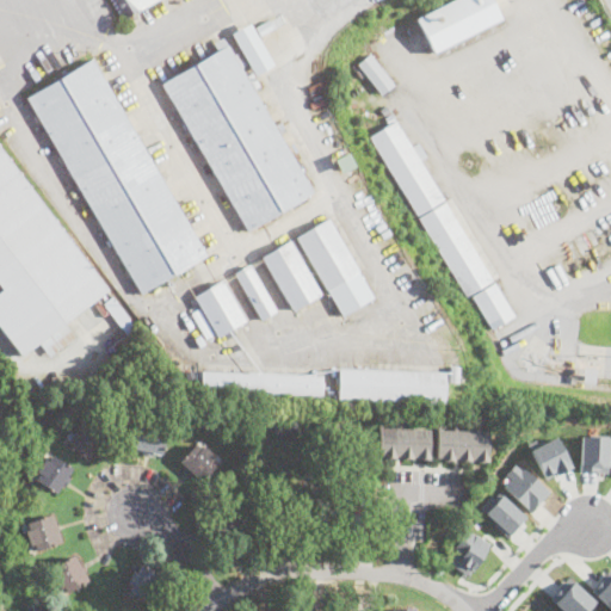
[(154,0),(124,18),(113,0),(154,0)]
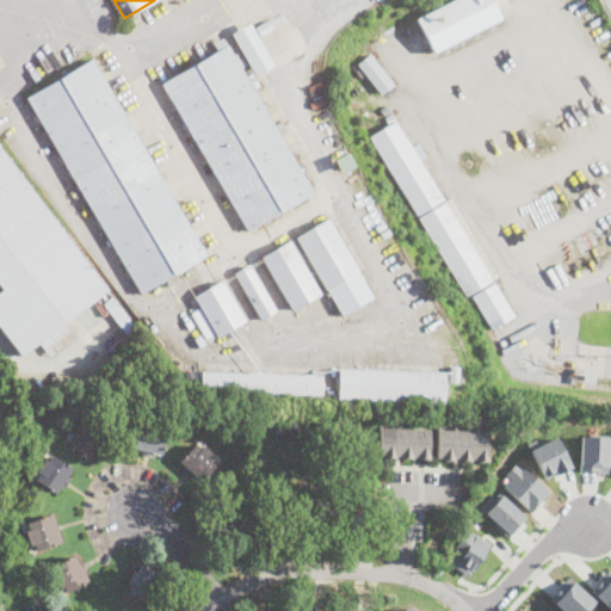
[(492,0),(501,19),(433,54),(417,19),(454,0),(492,0)]
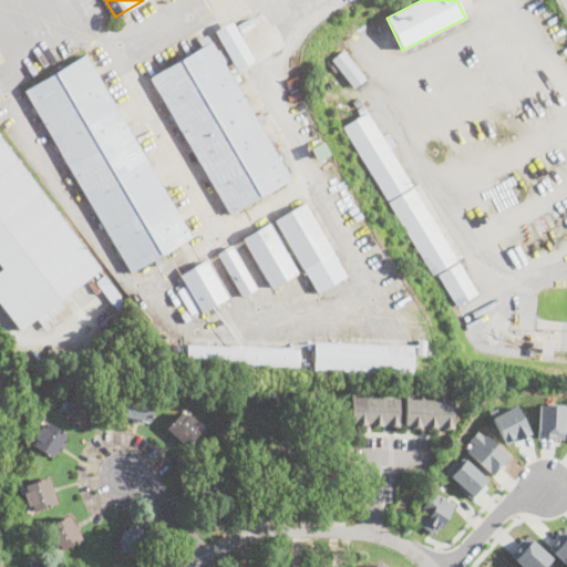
[(254,60),(238,70),(216,32),(232,22),(254,60)]
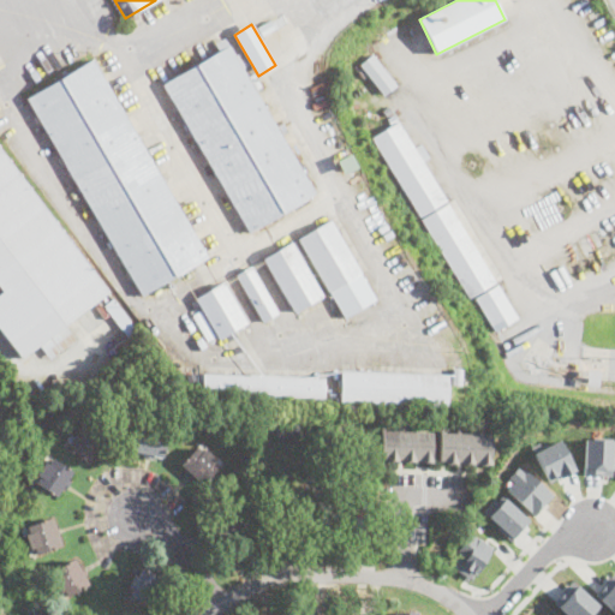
[(314,192),(248,232),(162,84),(230,46),(314,192)]
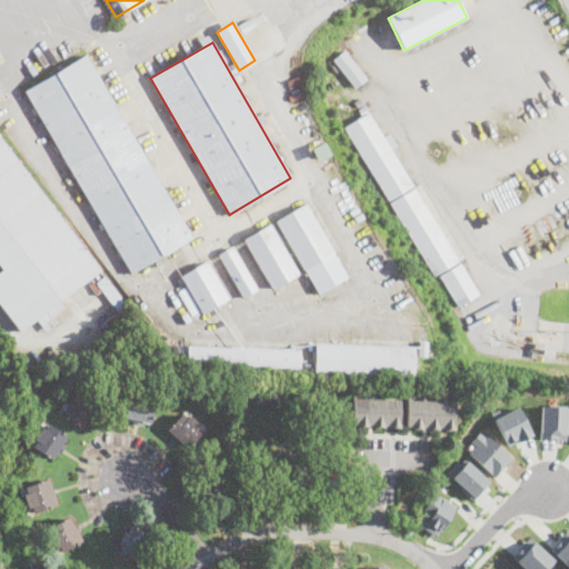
[(367,78),(355,87),(332,58),(345,49),(367,78)]
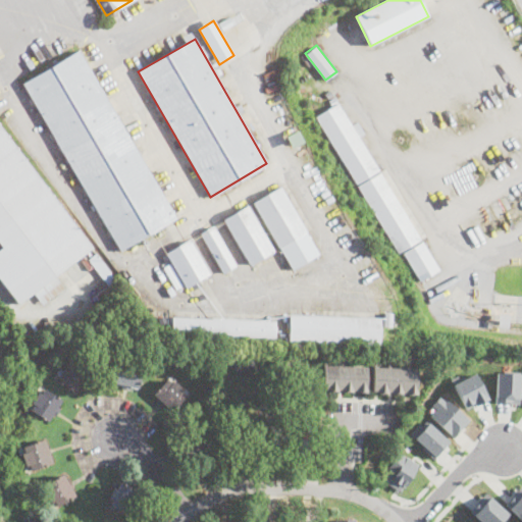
[(175,217),(118,251),(21,85),(79,51),(175,217)]
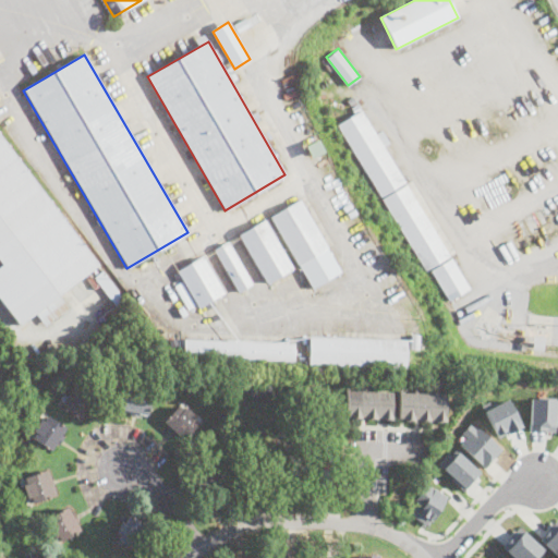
[(362,111),(375,134),(381,131),(388,143),(383,146),(404,182),(379,197),(337,125),(362,111)]
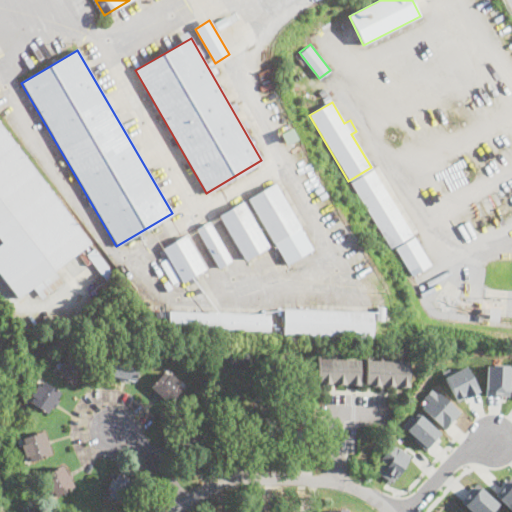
[(62,282),(41,299),(32,286),(16,298),(0,276),(0,244),(2,243),(0,240),(0,122),(90,242),(53,270),(62,282)]
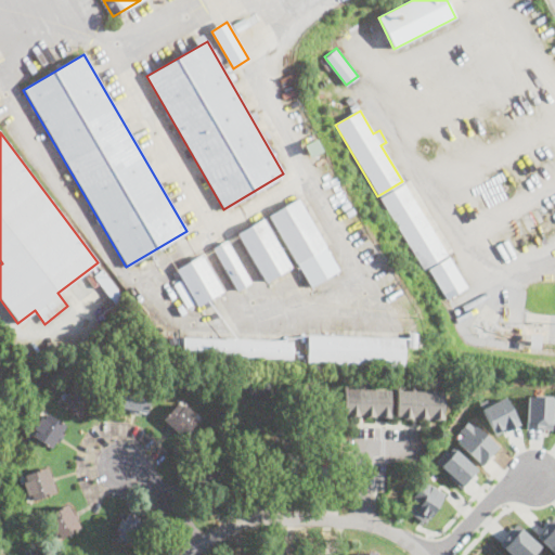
[(321,151),(309,157),(302,145),(314,139),(321,151)]
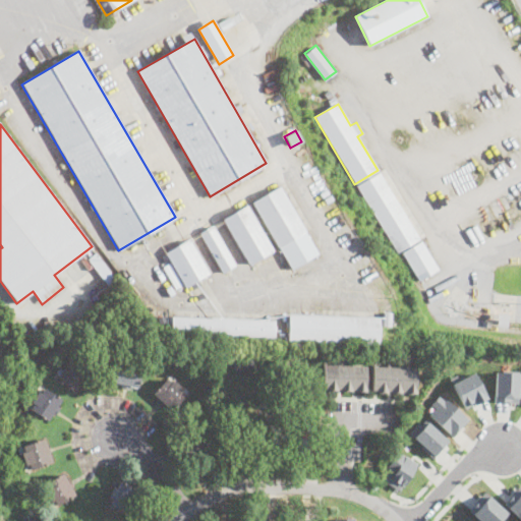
[(419,239),(397,252),(357,186),(380,173),(419,239)]
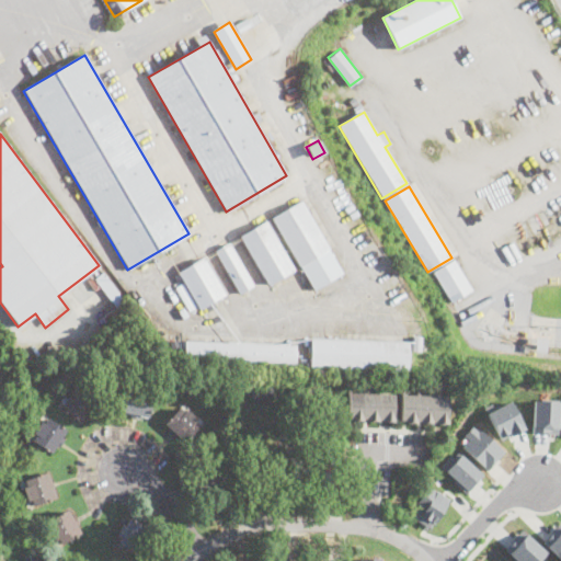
[(329,250),(300,266),(272,218),(301,202),(329,250)]
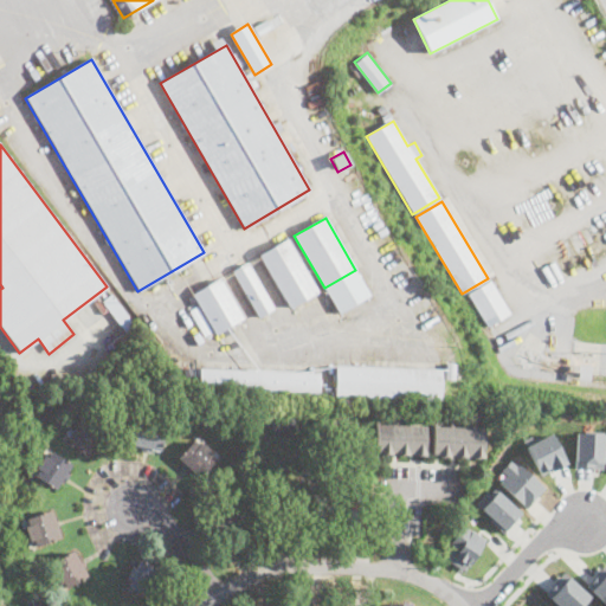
[(585,247),(578,251),(569,237),(578,233),(585,247)]
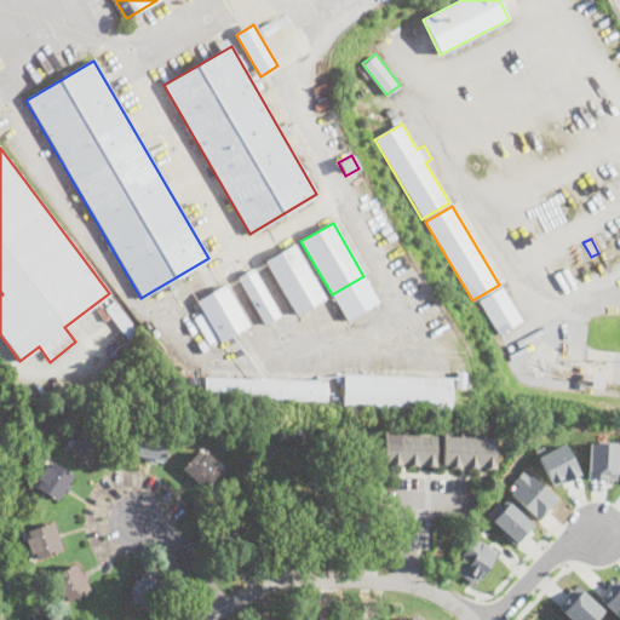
[(325,299),(297,315),(267,262),(294,245),(325,299)]
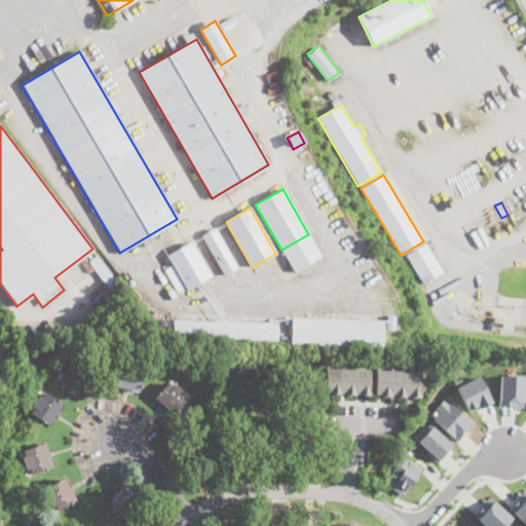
[(238,268),(225,275),(201,235),(215,228),(238,268)]
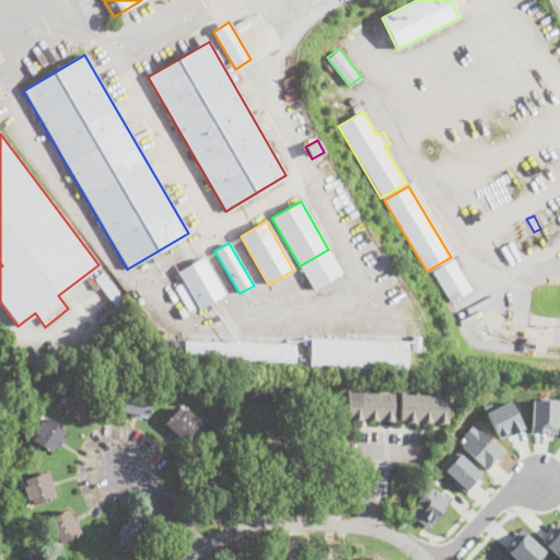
[(225,292),(200,308),(178,272),(203,256),(225,292)]
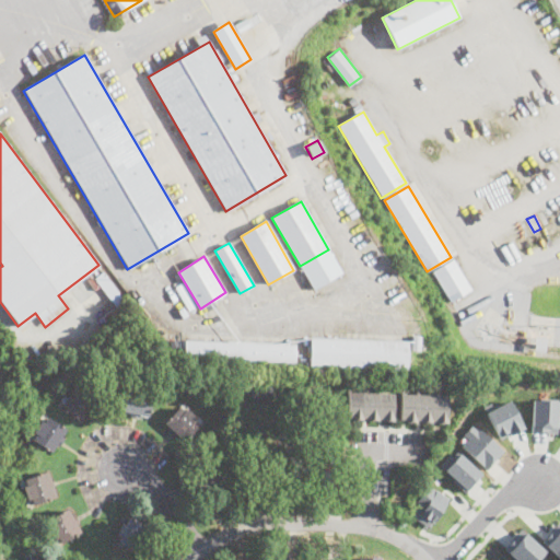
[(470,291),(452,302),(434,270),(453,259),(470,291)]
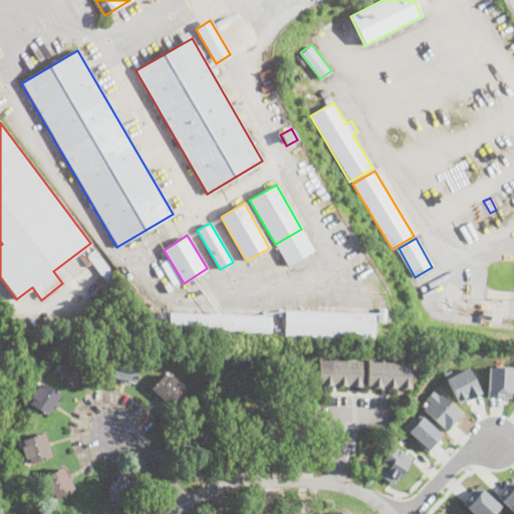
[(115,278),(108,283),(88,255),(95,250),(115,278)]
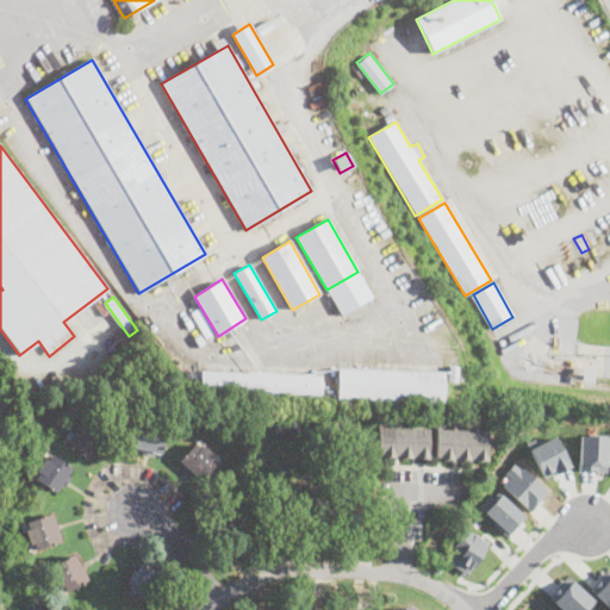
[(213,332),(206,337),(191,311),(199,306),(213,332)]
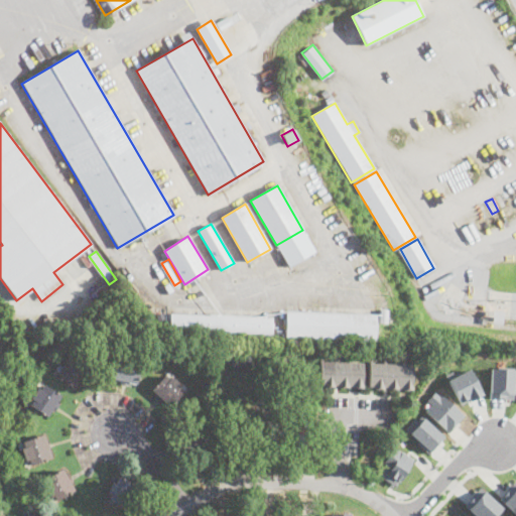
[(501,323),(492,323),(493,308),(502,309),(501,323)]
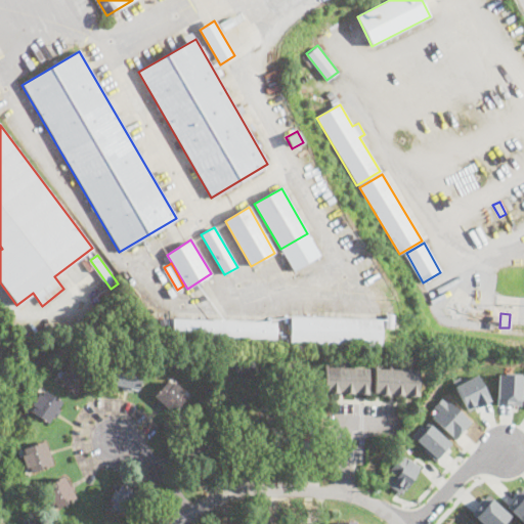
[(381,347),(291,343),(292,316),(382,321),(381,347)]
